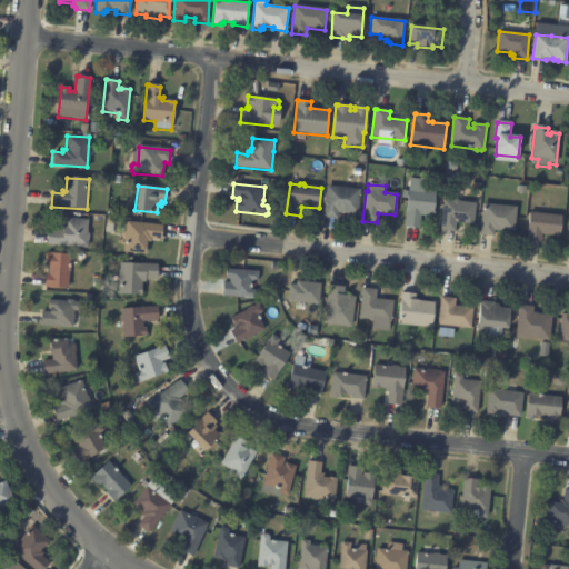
[(361,190),(358,216),(339,213),(338,219),(323,218),(327,187),(361,190)]
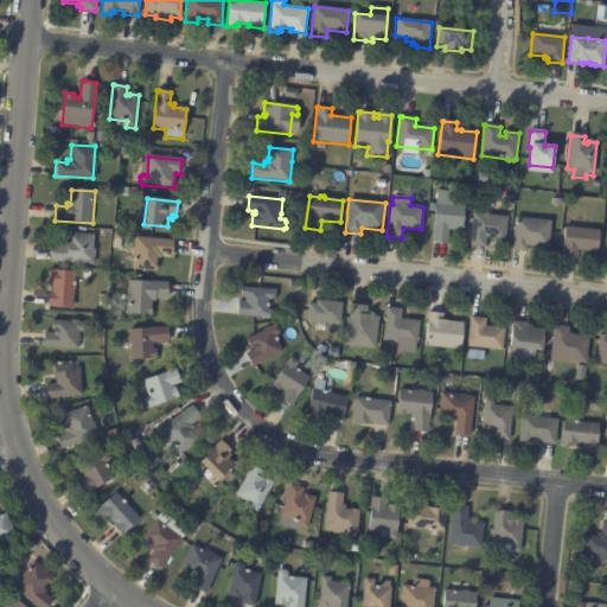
[(465,204),(462,231),(449,230),(448,244),(432,243),(436,200),(465,204)]
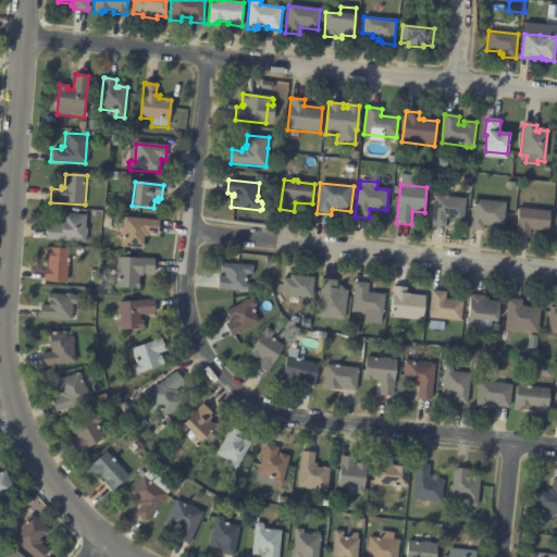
[(449,197),(449,198),(467,199),(465,221),(447,219),(446,227),(432,226),(435,196),(444,197),(445,196),(449,197)]
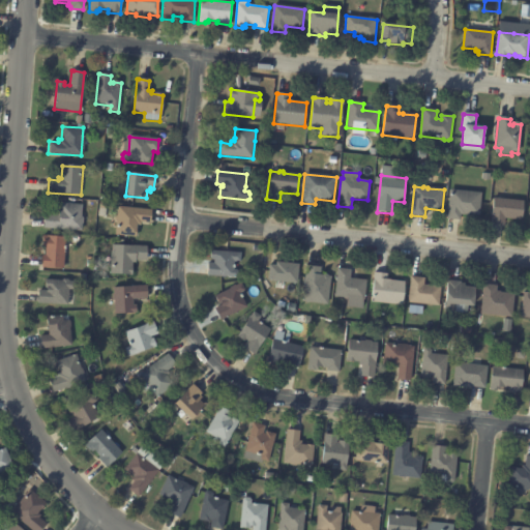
[(463,215),(461,214),(460,221),(447,219),(450,190),(481,194),(479,216),(463,215)]
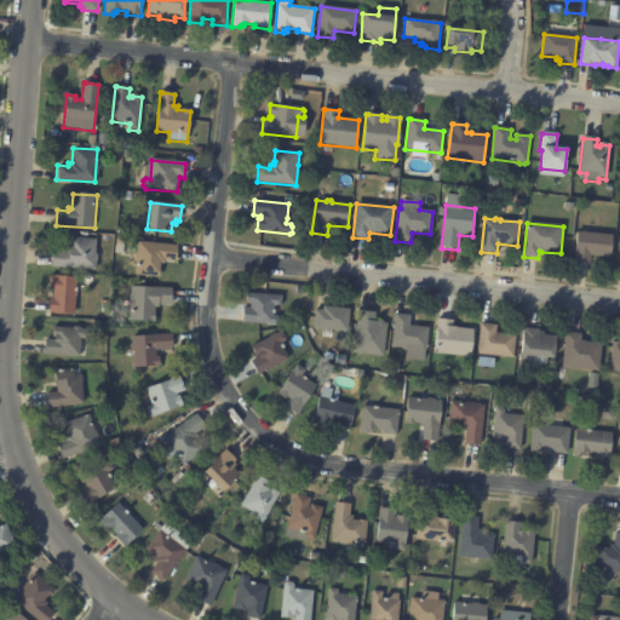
[(612,237),(610,260),(590,258),(590,265),(574,264),(577,234),(612,237)]
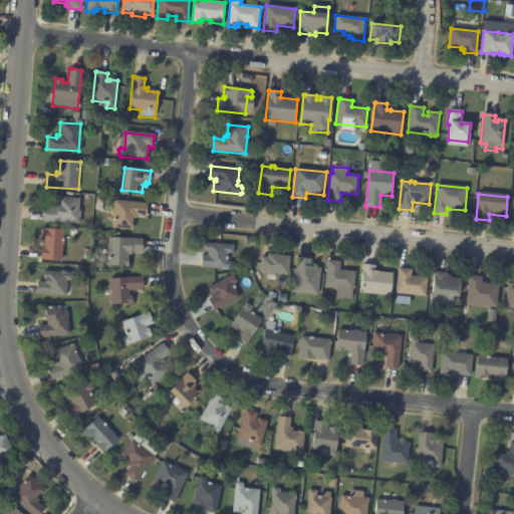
[(104,197),(103,204),(96,203),(97,196),(104,197)]
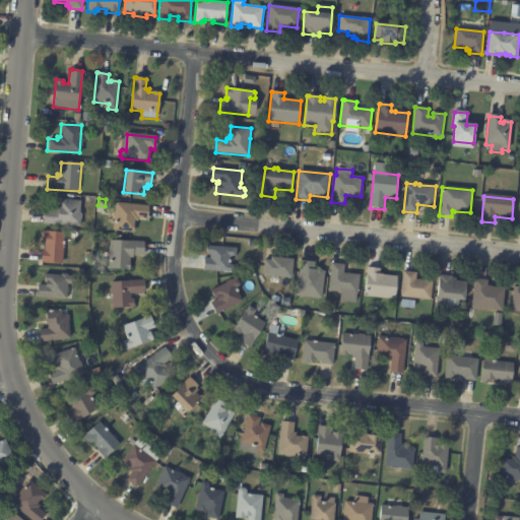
[(80,226),(43,224),(44,211),(54,212),(55,206),(58,206),(58,200),(80,201),(80,214),(81,214),(81,220),(80,220),(80,226)]
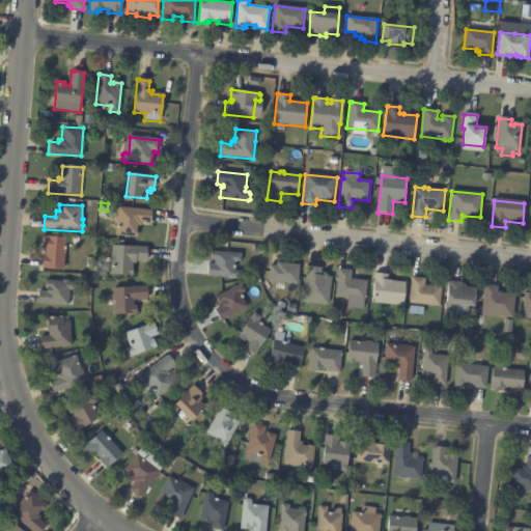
[(152,212),(150,225),(141,224),(140,227),(138,227),(137,239),(115,236),(118,208),(152,212)]
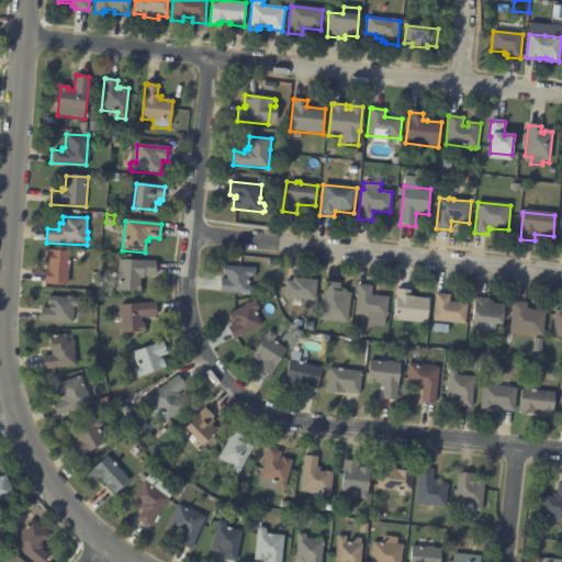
[(69,253),(67,287),(44,284),(45,271),(47,271),(48,261),(46,261),(46,259),(44,259),(45,250),(69,253)]
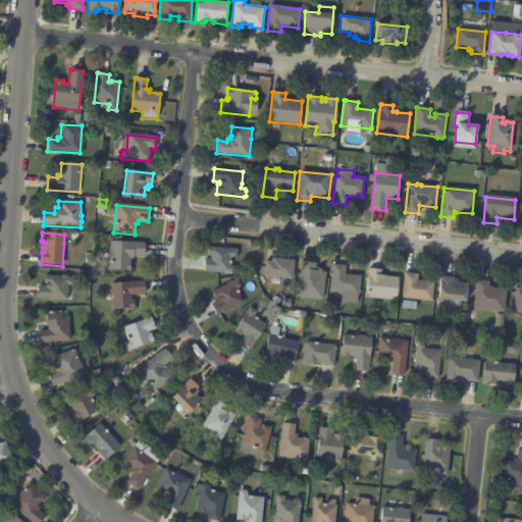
[(145,245),(144,258),(134,258),(134,260),(131,260),(131,272),(108,271),(110,243),(145,245)]
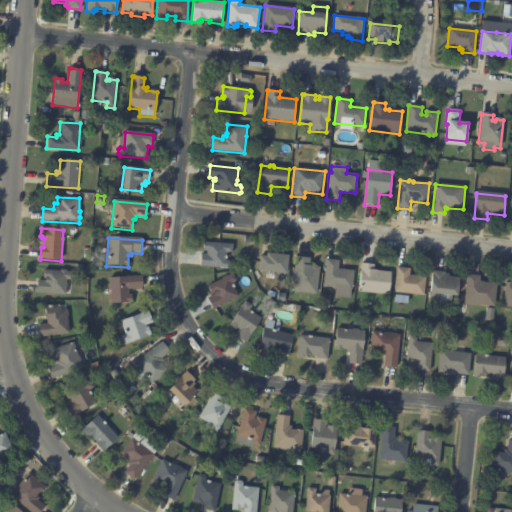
[(233,245),(233,253),(227,253),(226,261),(229,261),(230,263),(229,267),(228,269),(200,266),(201,254),(206,255),(207,252),(204,252),(204,250),(204,242),(233,245)]
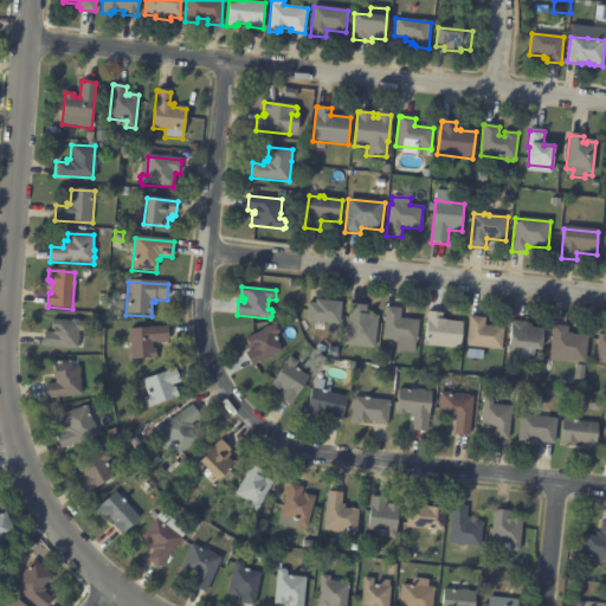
[(289,298),(295,301),(295,307),(290,309),(285,307),(285,302),(289,298)]
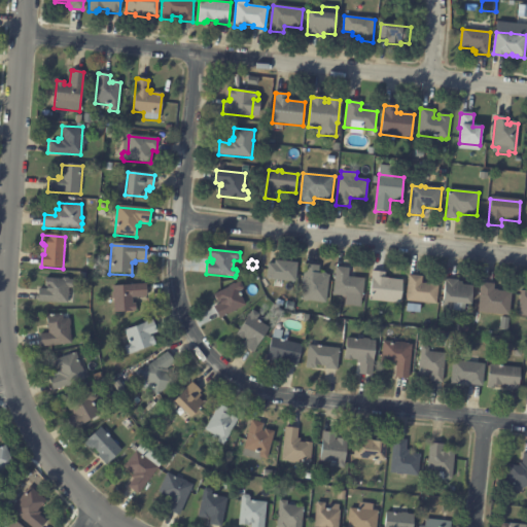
[(284,262),(297,264),(295,283),(267,280),(268,264),(275,265),(275,261),(284,262)]
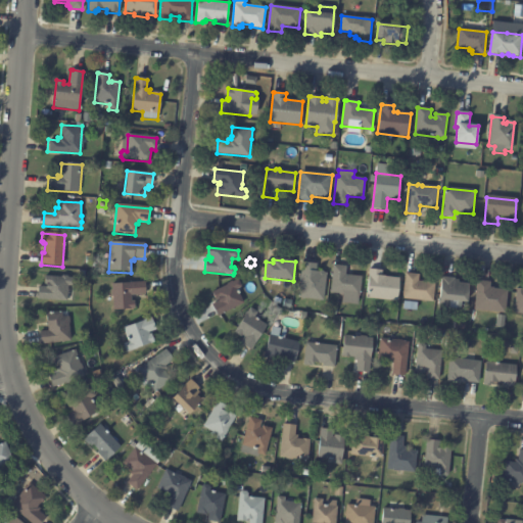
[(303,263),(317,265),(316,272),(319,272),(320,272),(323,272),(324,273),(327,273),(324,301),(298,298),(302,263),(303,263)]
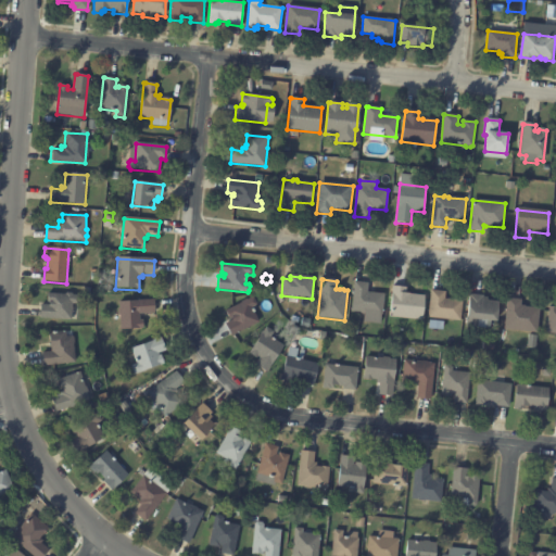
[(356,282),(368,283),(367,293),(384,294),(381,325),(364,323),(364,314),(362,314),(359,313),(351,312),(354,282),(356,282)]
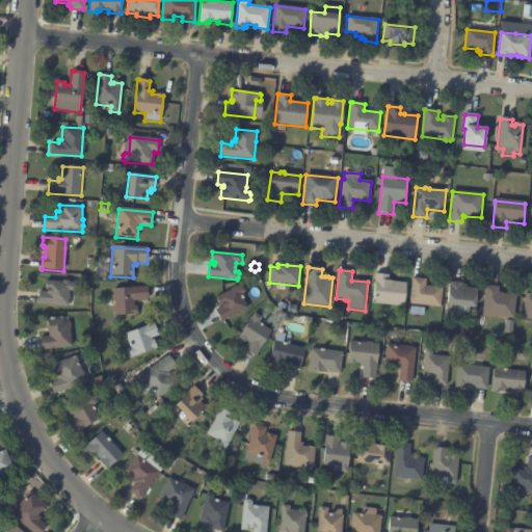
[(377,274),(389,275),(389,281),(393,282),(393,283),(406,284),(404,307),(373,303),(376,274),(377,274)]
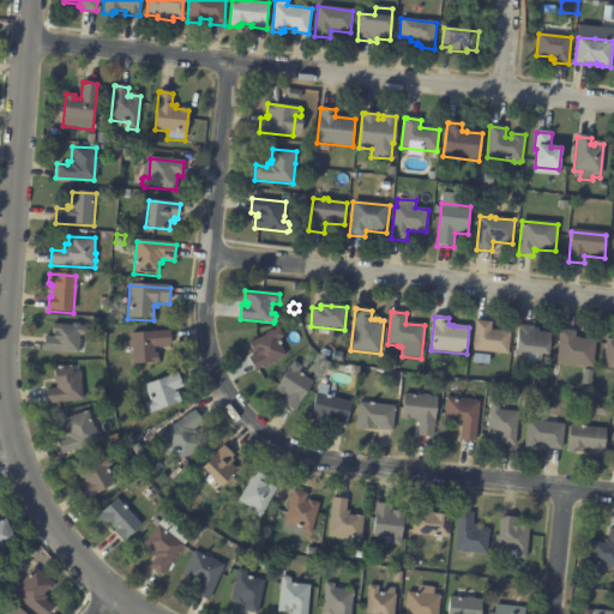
[(477,321),(492,323),(492,331),(511,333),(509,355),(473,351),(476,321),(477,321)]
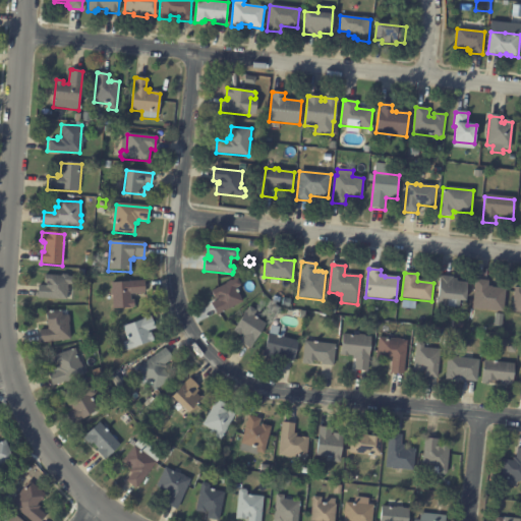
[(73,285),(73,286),(67,285),(66,300),(37,299),(38,286),(45,286),(45,284),(44,284),(44,275),(61,276),(62,275),(66,275),(67,277),(73,278),(73,285)]
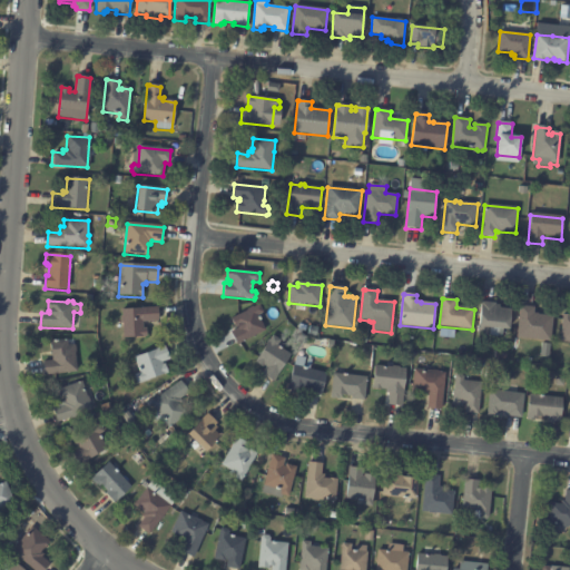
[(482,303),(494,304),(494,305),(500,306),(499,310),(511,310),(509,331),(503,331),(503,337),(478,335),(480,303),(482,303)]
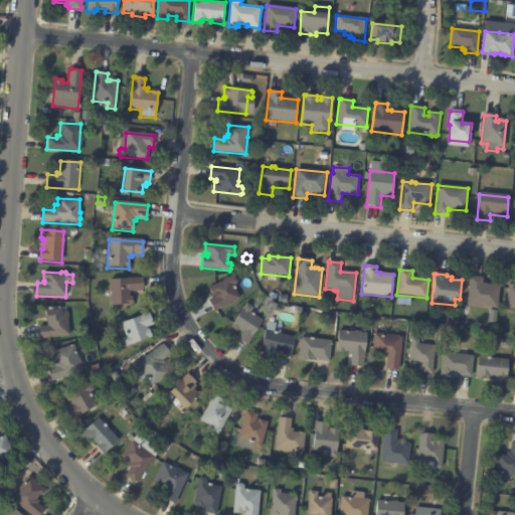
[(238,284),(233,286),(240,300),(214,312),(208,300),(213,298),(209,288),(223,281),(223,280),(228,278),(228,279),(234,276),(238,284)]
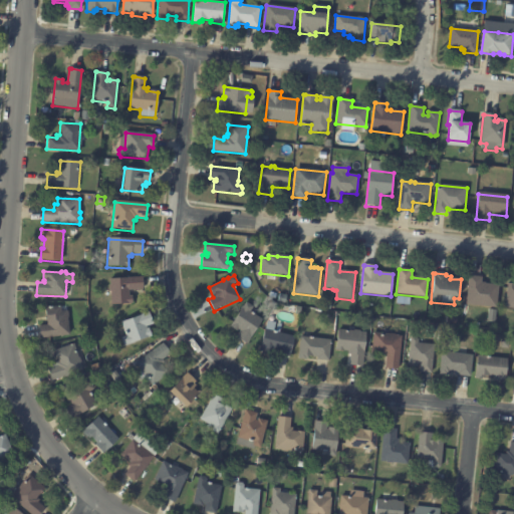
[(470,276),(482,278),(481,283),(485,283),(485,284),(499,286),(496,308),(466,305),(469,276),(470,276)]
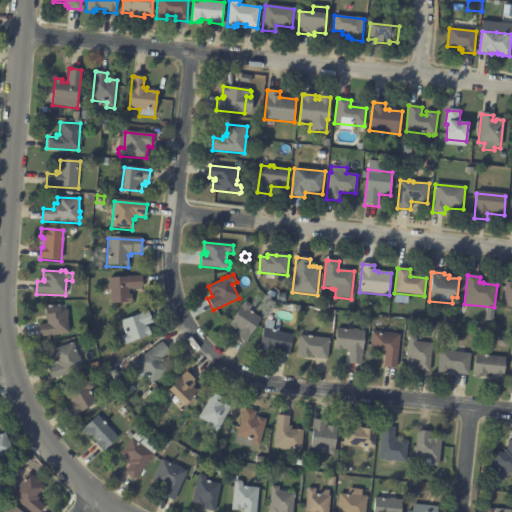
[(141,277),(142,289),(128,290),(128,295),(131,295),(132,303),(110,304),(110,291),(109,291),(108,285),(109,285),(109,278),(141,276),(141,277)]
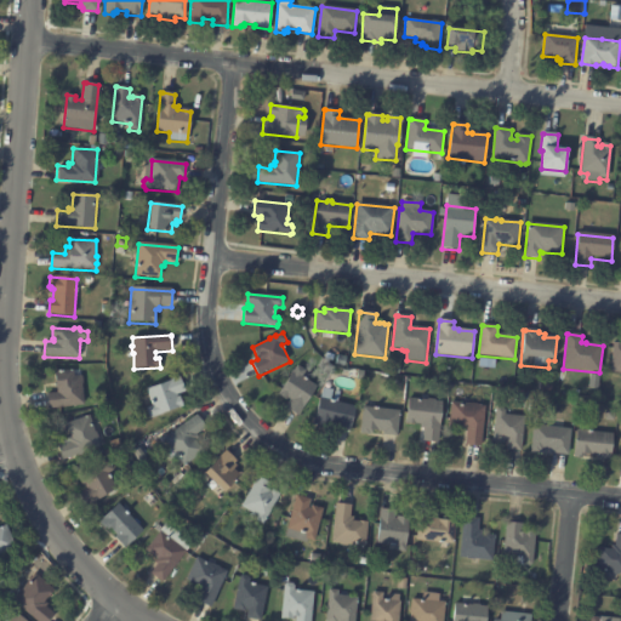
[(620,372),(610,372),(613,343),(620,343),(620,372)]
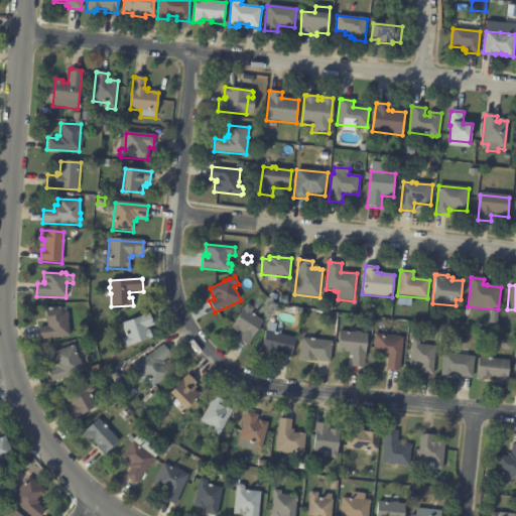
[(333,304),(332,311),(324,310),(325,303),(333,304)]
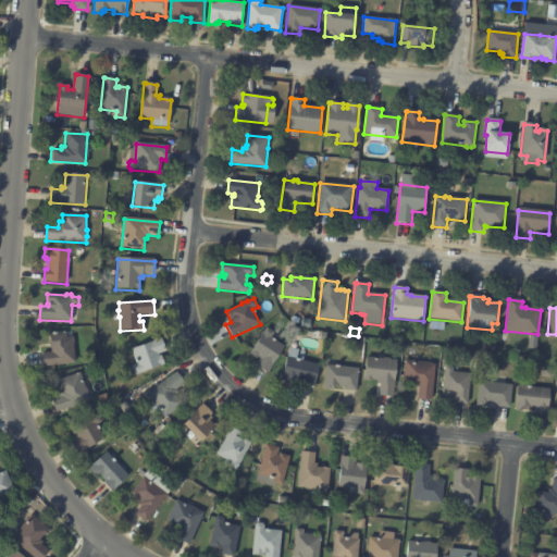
[(274,333),(271,338),(283,347),(267,373),(256,367),(259,359),(257,358),(256,359),(249,355),(265,329),(274,333)]
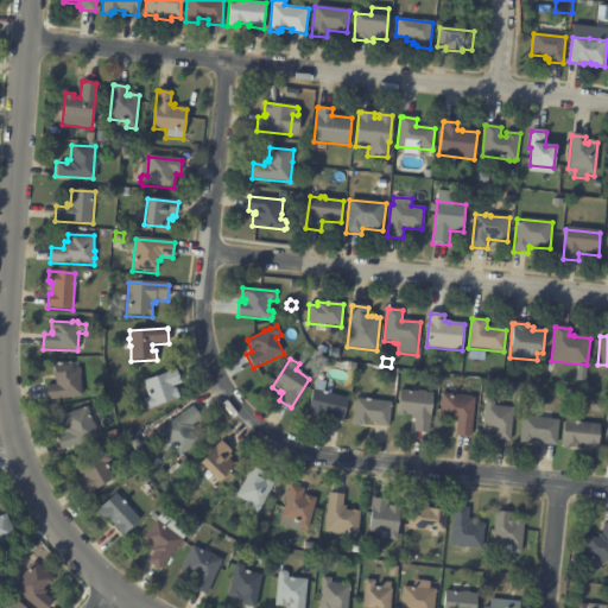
[(340,369),(341,362),(349,363),(348,372),(340,369)]
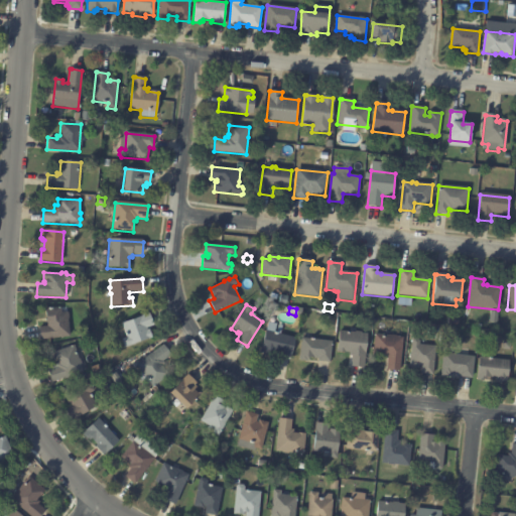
[(40,339),(39,328),(46,328),(45,309),(60,308),(60,313),(68,313),(70,337),(40,339)]
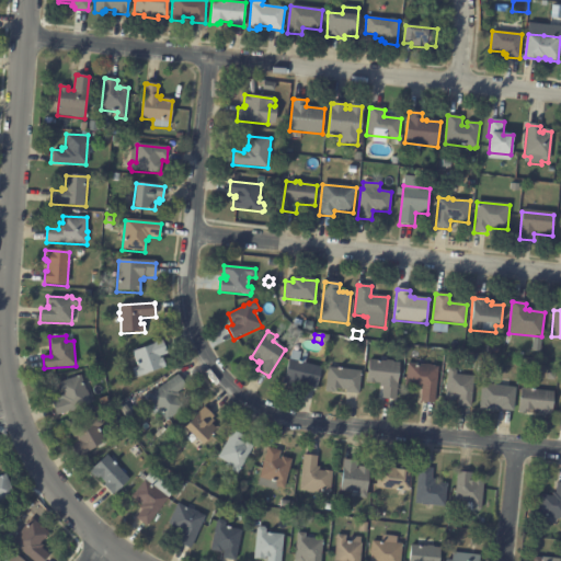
[(164,342),(169,354),(162,356),(167,368),(136,378),(134,369),(138,367),(134,352),(164,342)]
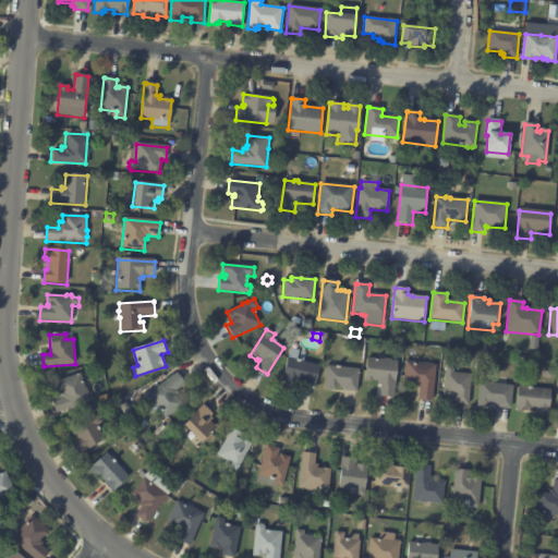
[(312,388),(302,386),(302,383),(293,380),(292,385),(281,381),(290,349),(305,353),(303,362),(319,366),(314,389),(312,388)]
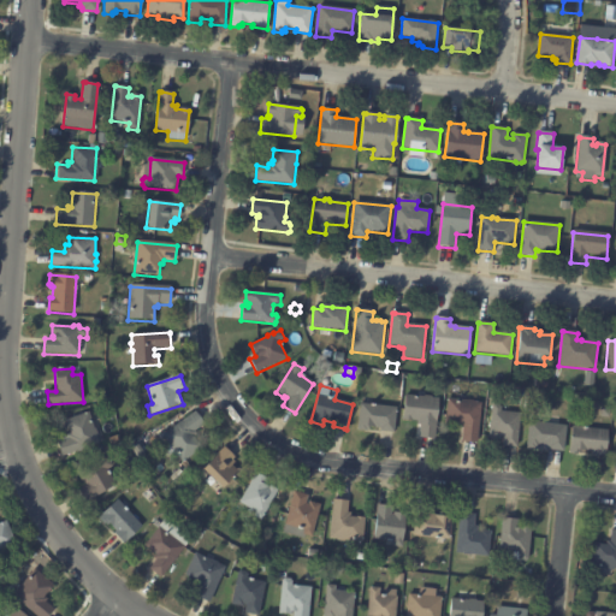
[(419,397),(424,398),(425,397),(432,397),(432,400),(439,400),(434,440),(419,438),(420,426),(416,426),(418,421),(403,420),(406,396),(419,397)]
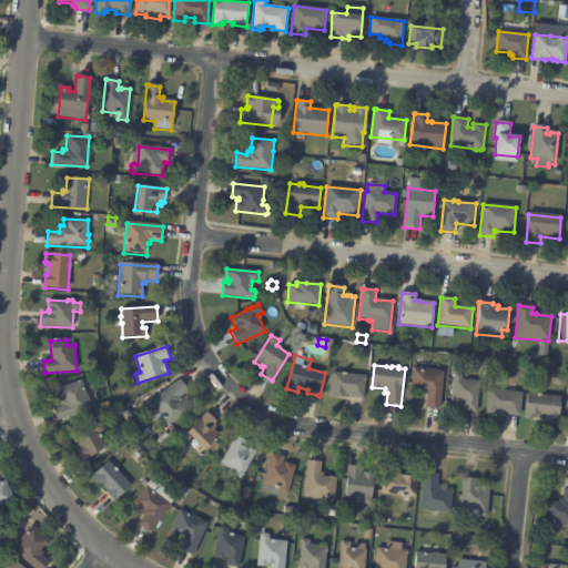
[(422,369),(437,371),(437,372),(444,372),(440,409),(426,408),(427,395),(425,395),(425,393),(411,392),(413,368),(422,369)]
